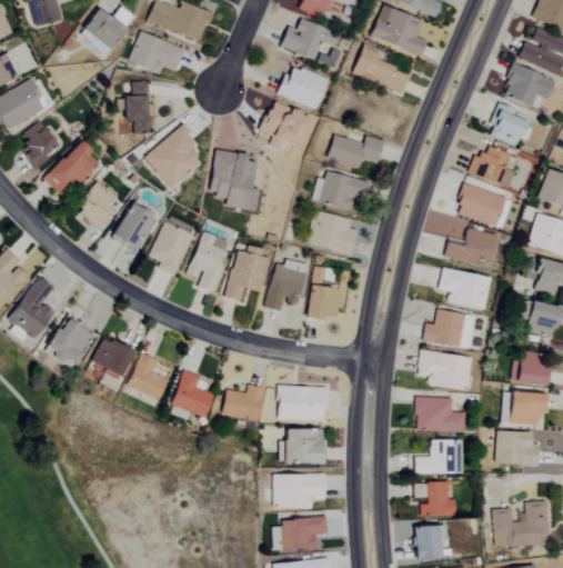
[(37,26),(62,20),(58,0),(23,0),(24,5),(31,2),(37,26)]
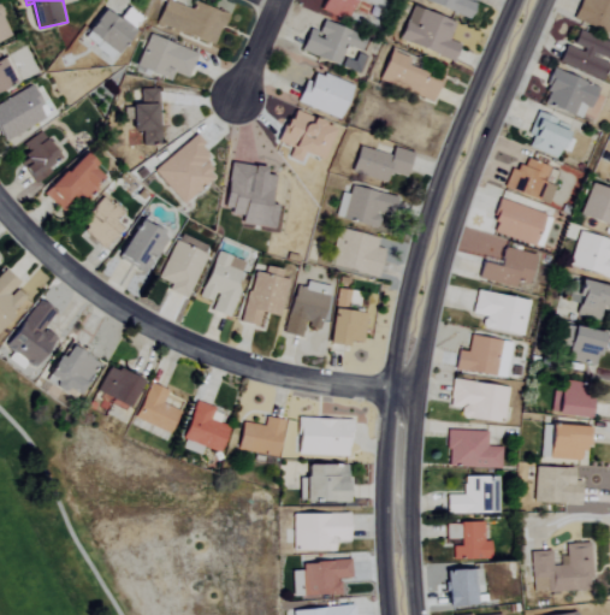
[(194,10),(170,0),(153,0),(147,16),(218,45),(230,15),(197,1),(194,10)]
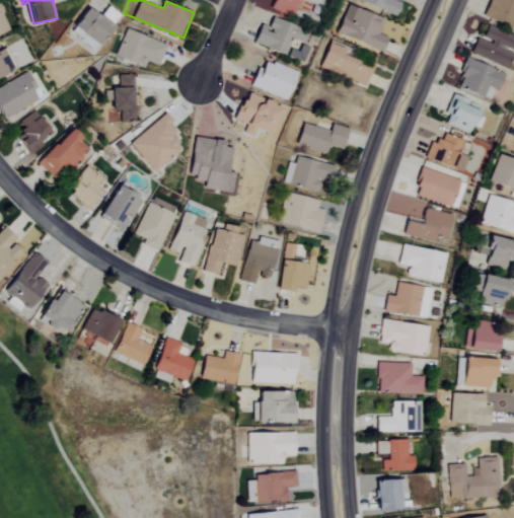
[(276,0),(272,8),(293,17),(300,0),(276,0)]
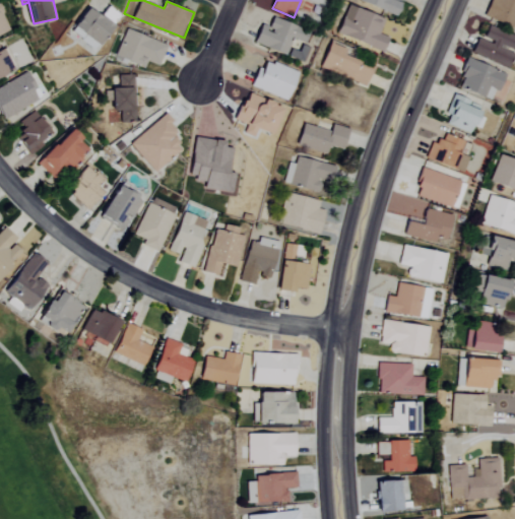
[(364,0),(363,3),(400,14),(404,1),(399,0),(364,0)]
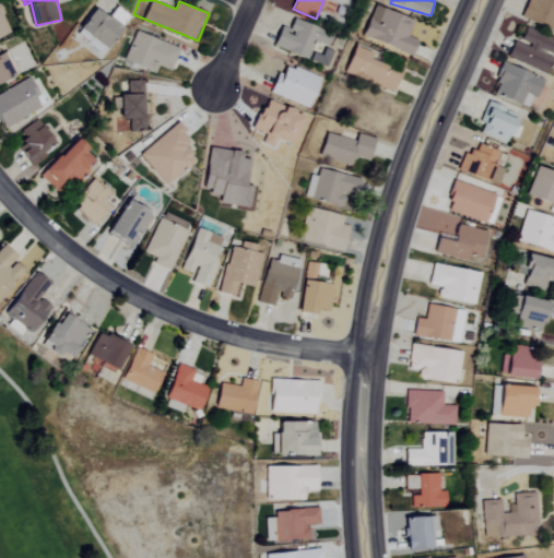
[(533,0),(526,19),(553,30),(553,0),(533,0)]
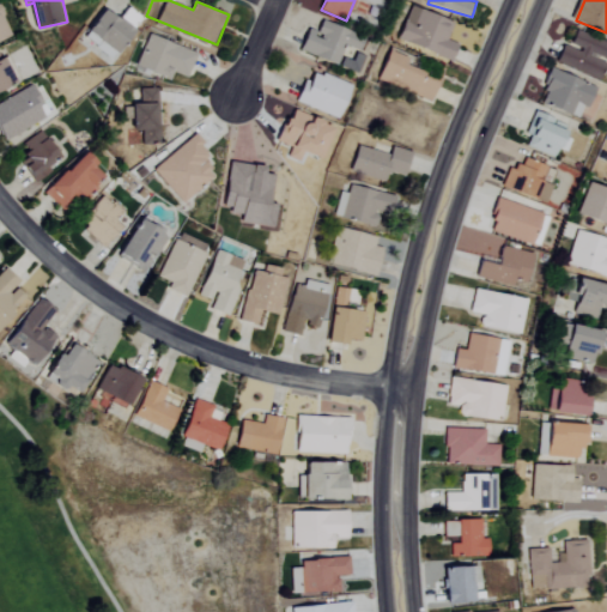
[(0,41),(14,36),(1,2),(0,2),(0,41)]
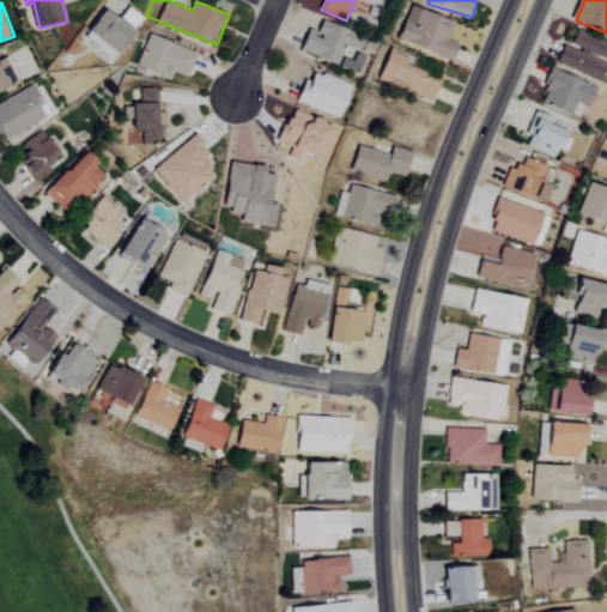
[(89,32),(119,54),(137,30),(107,8),(89,32)]
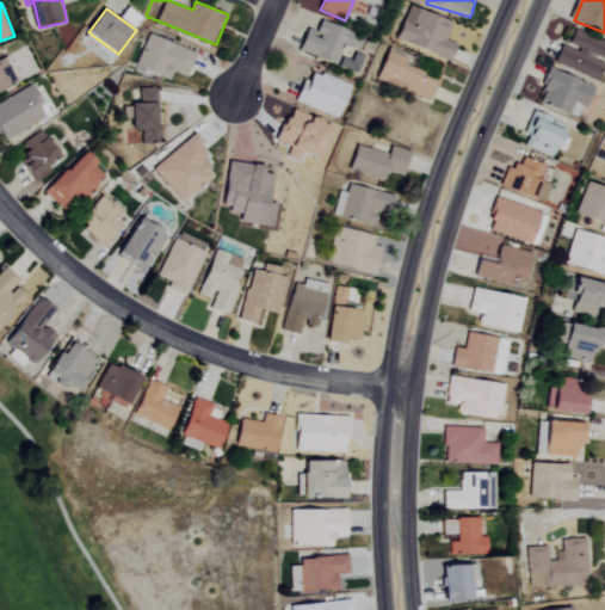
[(360,71),(365,55),(358,53),(356,61),(343,57),(346,45),(362,50),(366,35),(322,22),(320,31),(309,28),(302,54),(360,71)]
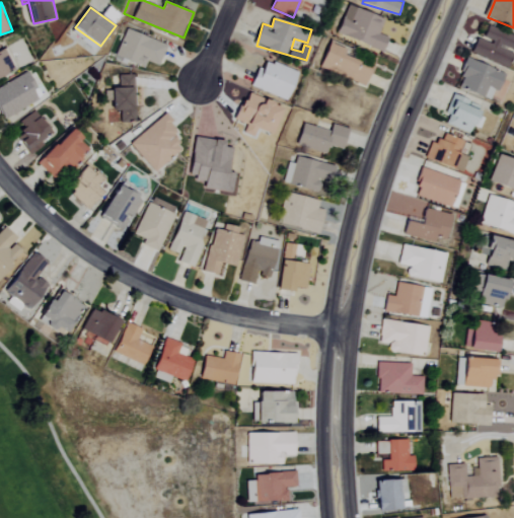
[(473,52),(511,68),(513,63),(513,34),(491,24),(485,39),(481,37),(473,52)]
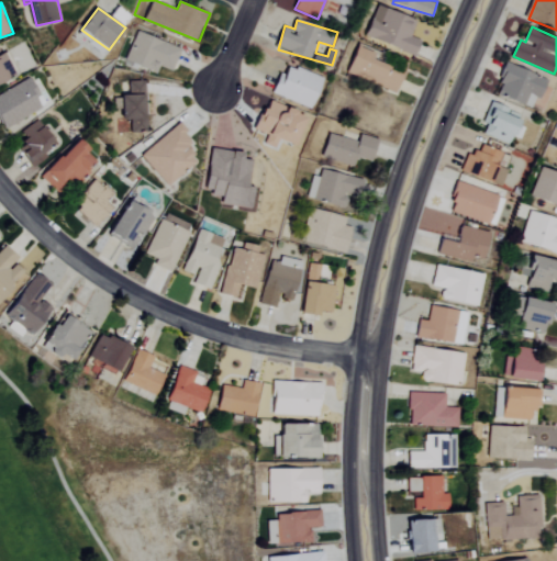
[(159,74),(163,66),(175,70),(184,48),(141,31),(127,60),(159,74)]
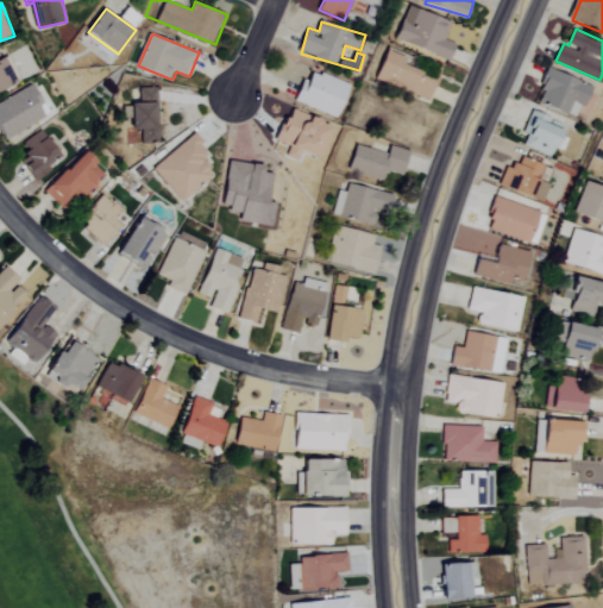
[(407,64),(409,57),(389,50),(378,79),(431,99),(439,76),(407,64)]
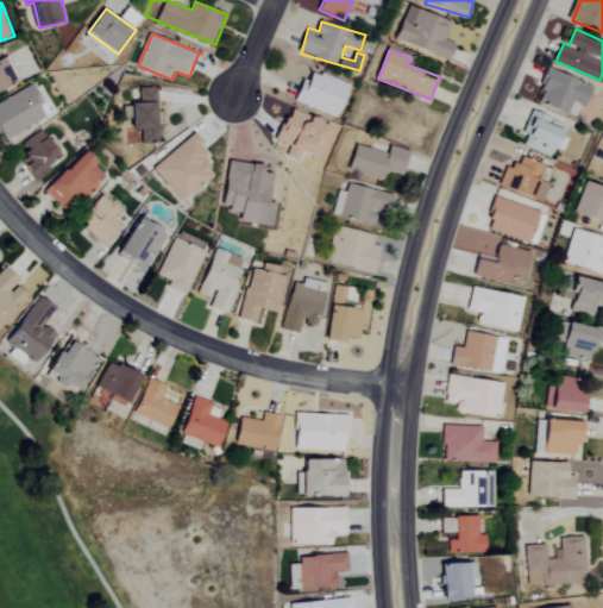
[(0,91),(22,81),(8,55),(0,58),(0,91)]
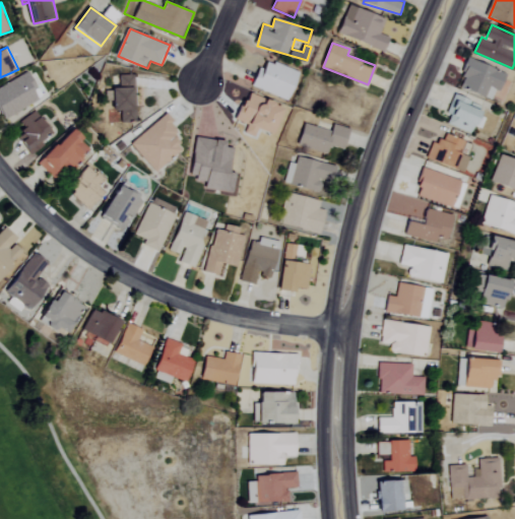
[(300,72),(266,59),(254,86),(288,101),(300,72)]
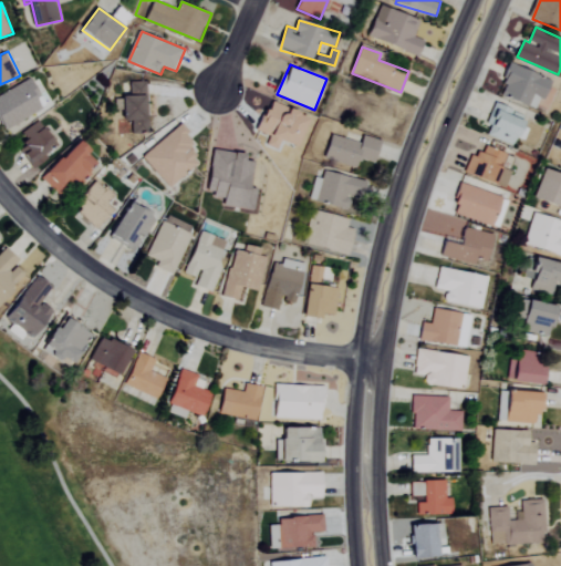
[(501,98),(539,109),(541,99),(548,101),(554,78),(511,65),(501,98)]
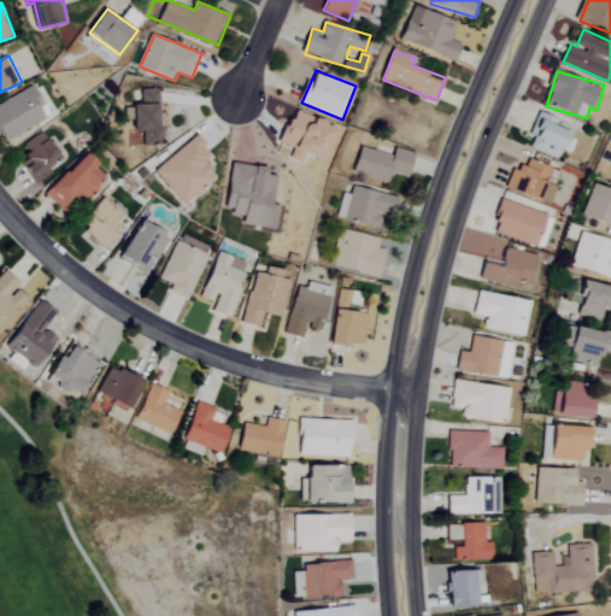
[(164,145),(164,89),(145,89),(145,106),(128,106),(128,124),(133,124),(133,145),(164,145)]
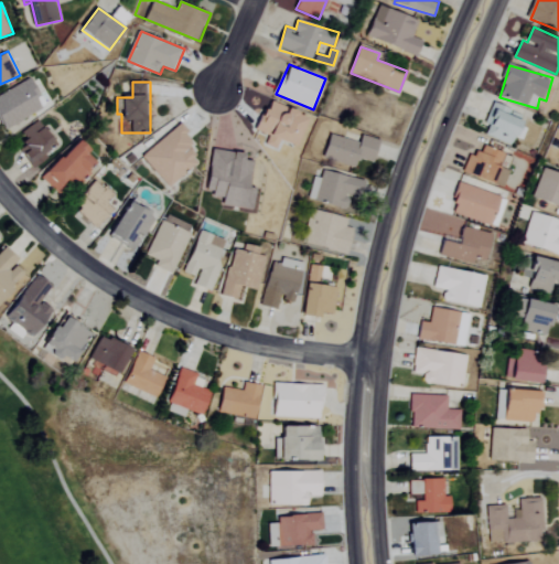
[(282,141),(296,147),(309,117),(270,102),(258,130),(271,136),(268,145),(279,149),(282,141)]
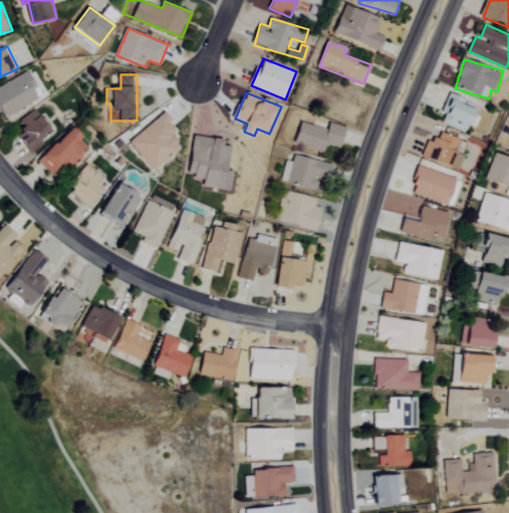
[(444,122),(468,132),(478,105),(473,103),(471,107),(466,105),(468,99),(451,93),(444,112),(448,113),(444,122)]
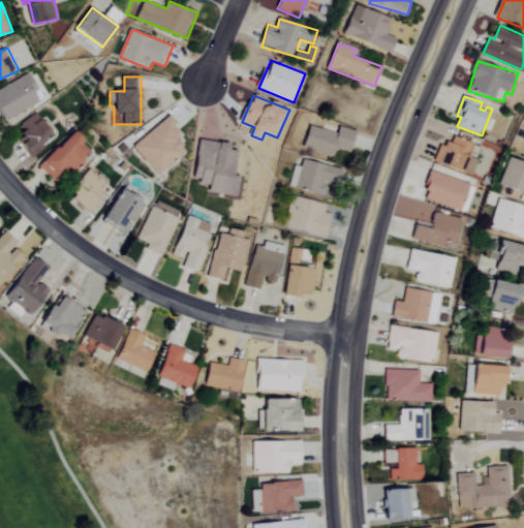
[(22,124),(28,131),(19,138),(30,154),(37,149),(39,151),(56,137),(36,113),(22,124)]
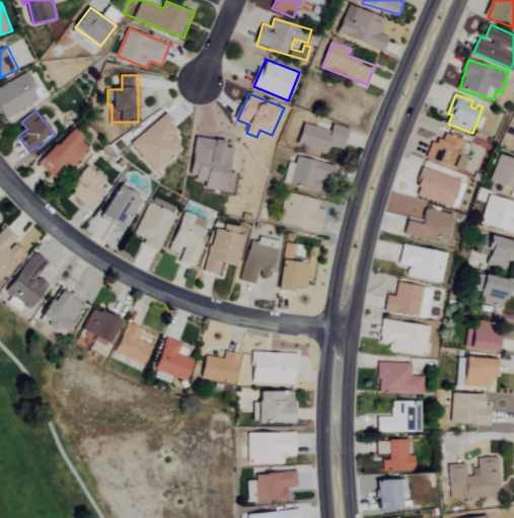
[(132,144),(157,172),(185,149),(173,136),(180,130),(167,115),(132,144)]
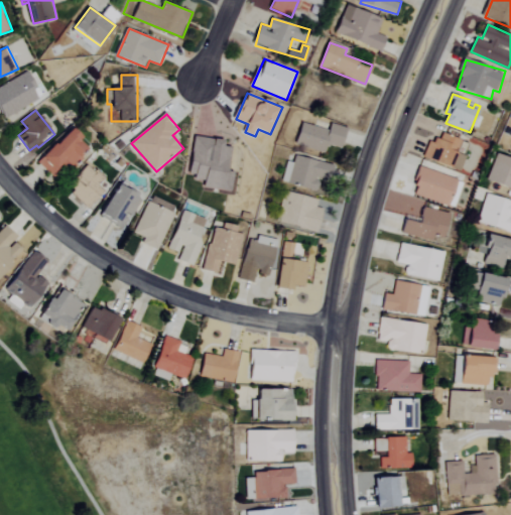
[(344,148),(349,127),(332,124),(331,128),(303,123),(298,144),(327,150),(328,145),(344,148)]
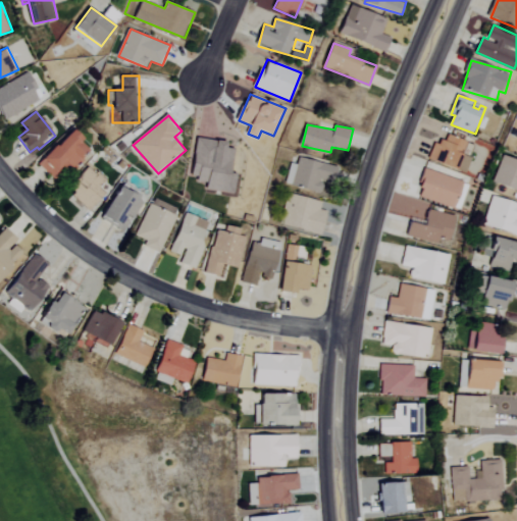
[(90,151),(81,144),(84,140),(72,129),(40,164),(55,178),(68,165),(72,169),(90,151)]
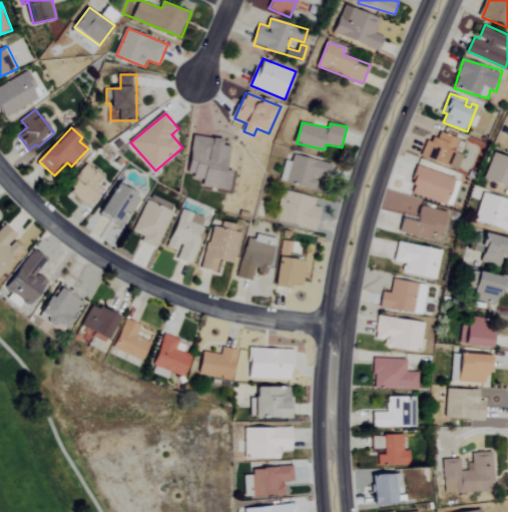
[(460,168),(467,140),(441,134),(439,141),(428,138),(423,159),(460,168)]
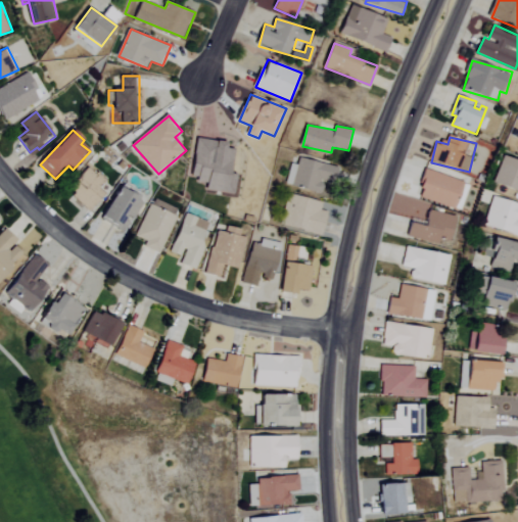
[(236,194),(239,176),(232,175),(236,149),(229,148),(229,142),(199,138),(193,179),(208,181),(207,190),(236,194)]
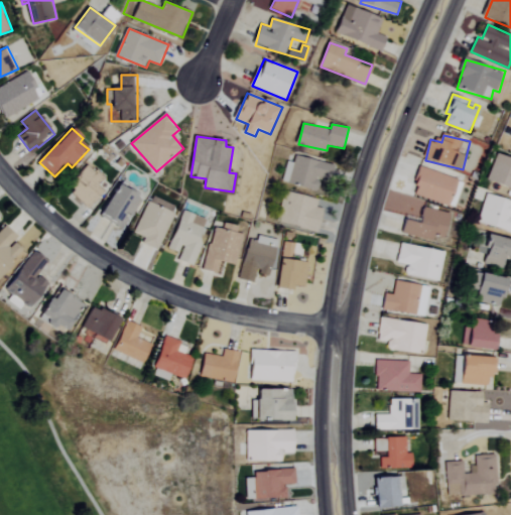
[(488,180),(510,188),(510,158),(497,154),(488,180)]
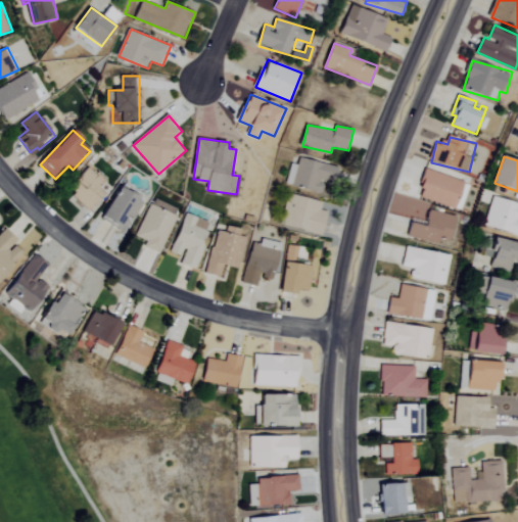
[(340,168),(293,158),(288,185),(324,192),(326,181),(337,183),(340,168)]
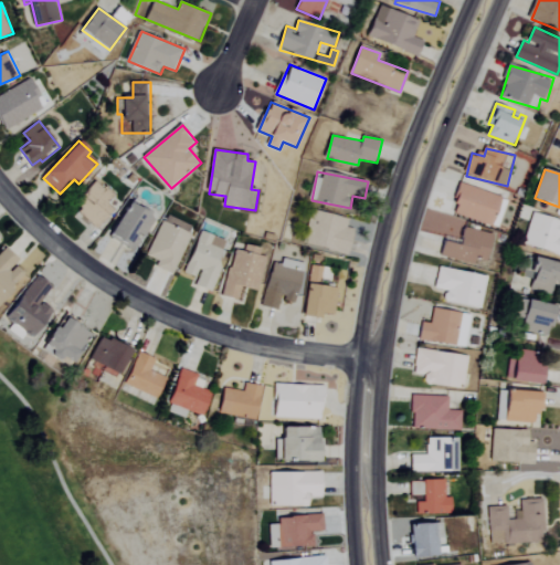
[(115,210),(108,205),(116,196),(97,180),(74,209),(99,229),(115,210)]
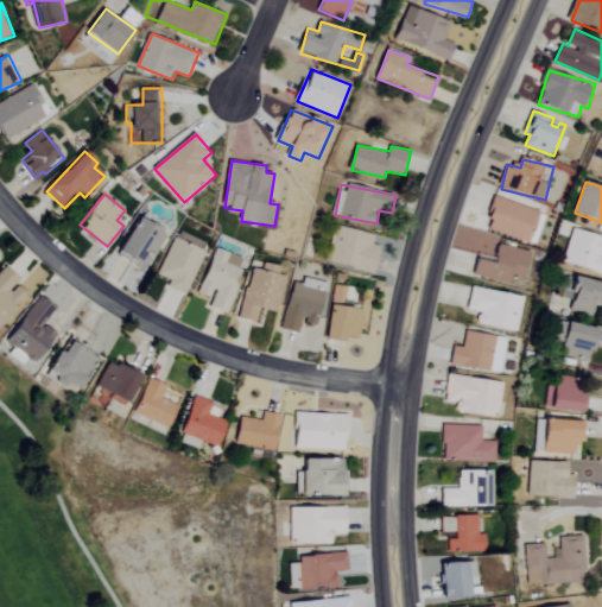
[(538,245),(549,213),(498,197),(488,228),(538,245)]
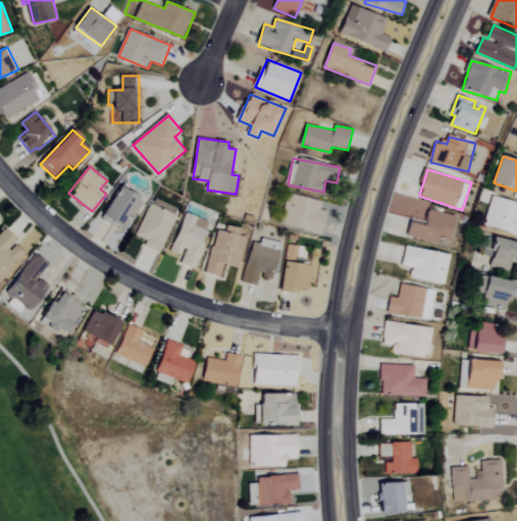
[(131,231),(145,199),(118,187),(104,219),(131,231)]
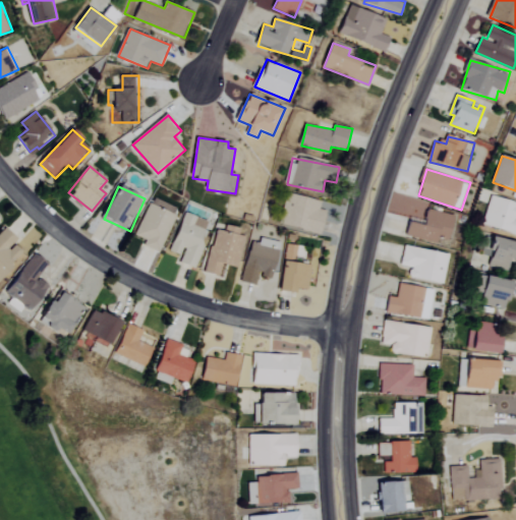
[(323,201),(292,194),(290,206),(286,205),(282,224),(323,234),(328,211),(321,209),(323,201)]
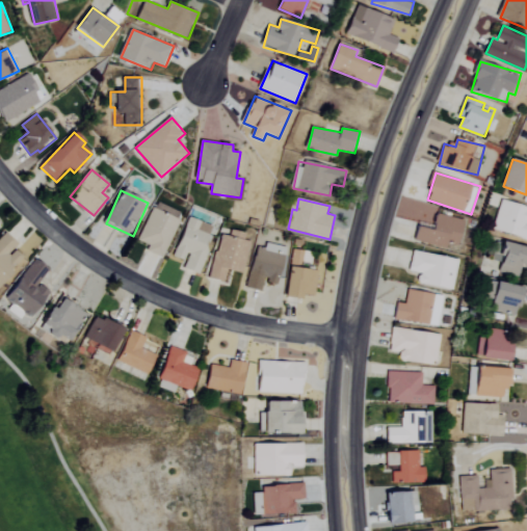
[(141,240),(152,243),(149,250),(166,258),(184,212),(157,201),(141,240)]
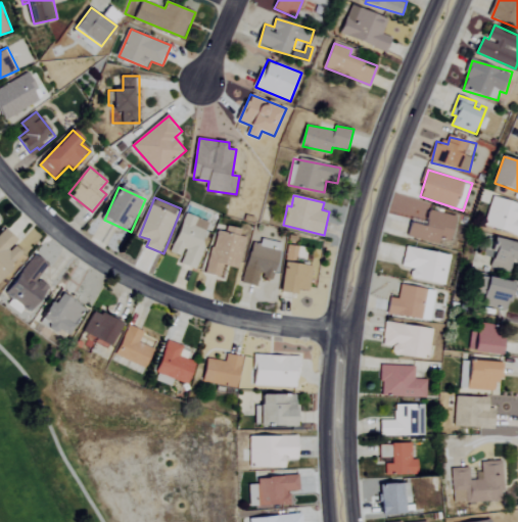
[(517,203),(493,197),(485,227),(517,235),(517,203)]
